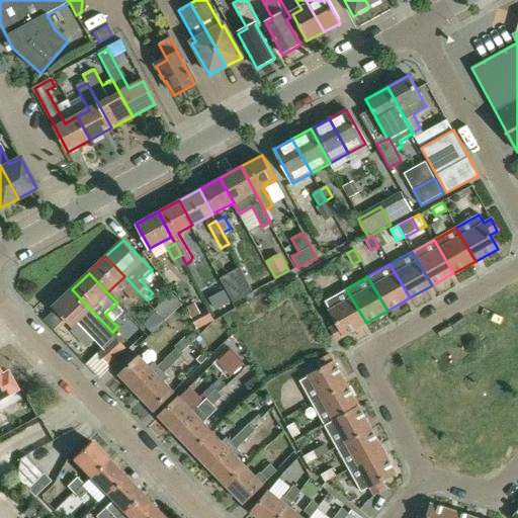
[(132,297),(139,291),(130,281),(123,288),(132,297)]
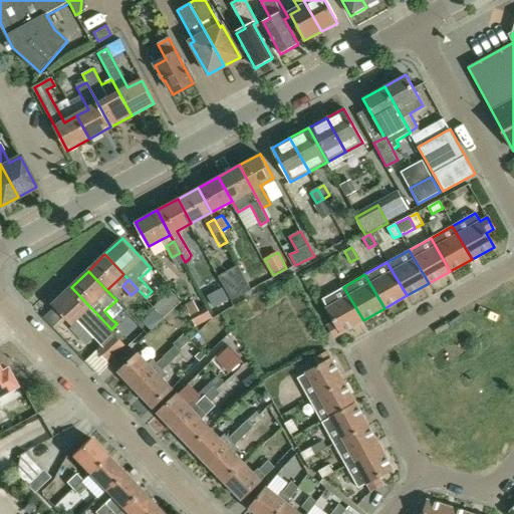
[(111,329),(95,312),(89,306),(71,287),(53,304),(71,323),(77,318),(102,344),(96,350),(107,361),(124,344),(113,333),(114,332),(111,329)]
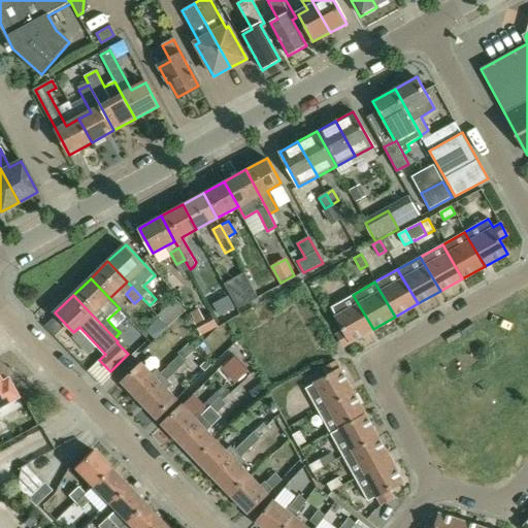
[(342,345),(373,329),(353,295),(331,307),(343,330),(336,334),(342,345)]
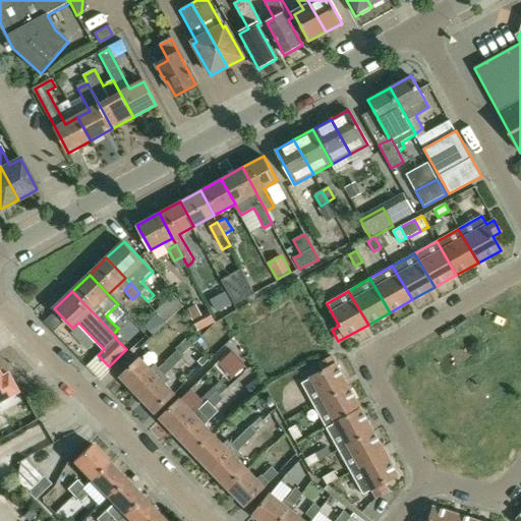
[(225,292),(210,300),(216,312),(231,304),(225,292)]
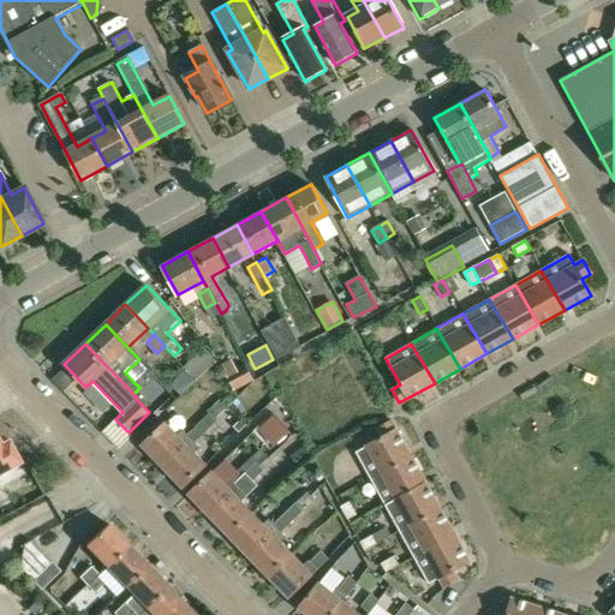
[(184,368),(196,381),(216,362),(204,348),(184,368)]
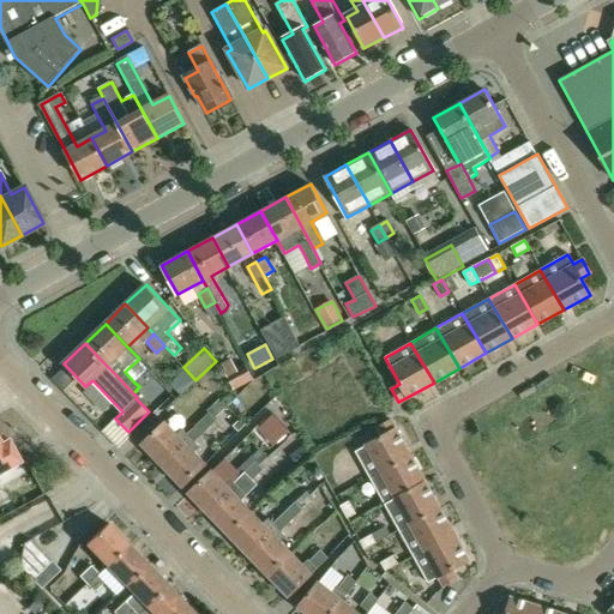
[(226,374),(234,390),(253,380),(245,365),(226,374)]
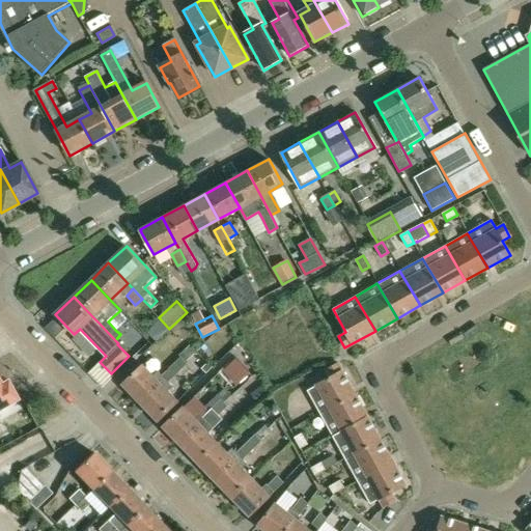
[(66,327),(56,316),(45,328),(54,338),(66,327)]
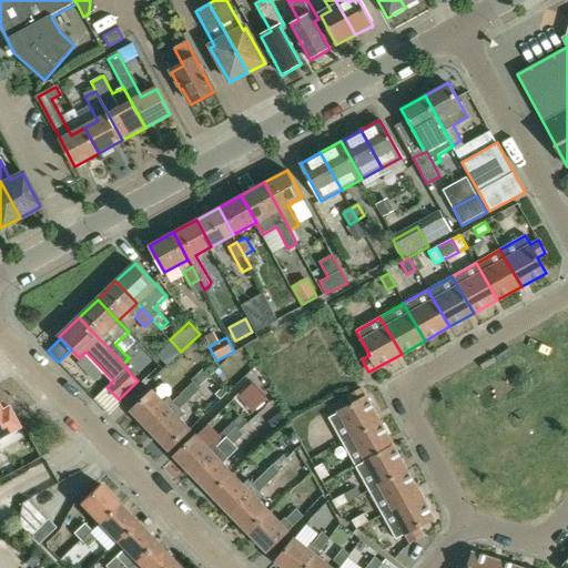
[(192,382),(182,392),(189,399),(199,389),(192,382)]
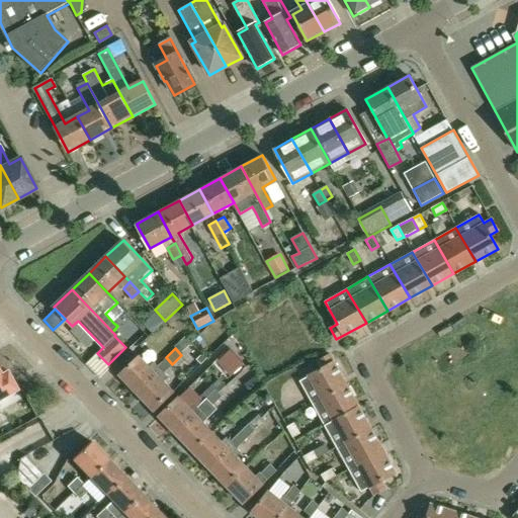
[(245,364),(232,349),(218,362),(232,377),(245,364)]
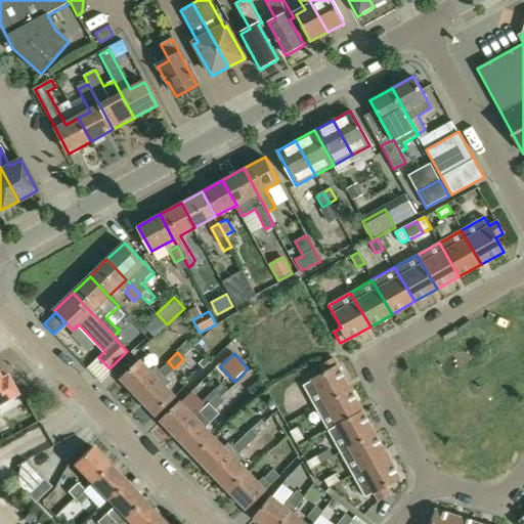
[(205,357),(199,363),(203,368),(209,362),(205,357)]
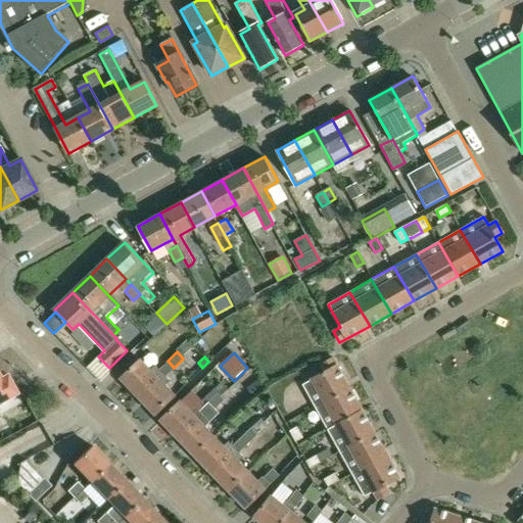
[(326,372),(312,379),(302,384),(315,407),(349,387),(333,358),(321,364),(326,372)]
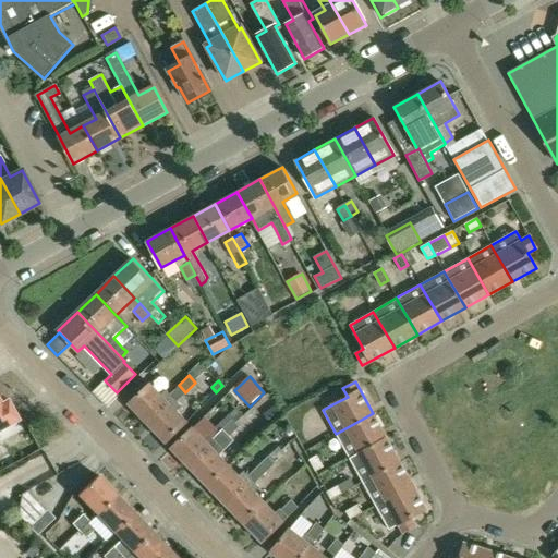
[(129,403),(147,423),(172,398),(169,395),(165,391),(161,396),(149,384),(129,403)]
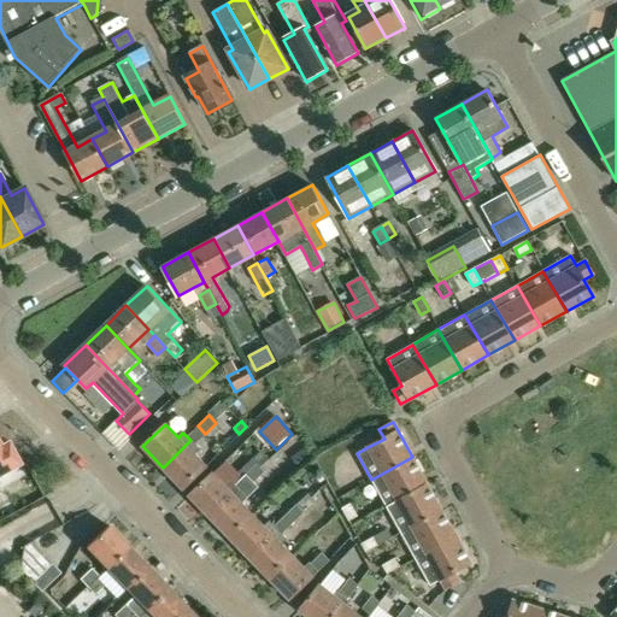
[(198,425),(187,436),(191,440),(194,445),(205,434),(198,425)]
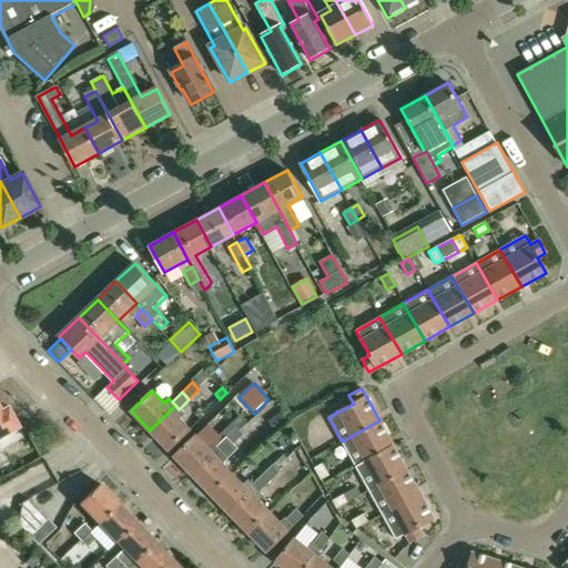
[(0,435),(18,425),(6,404),(0,406),(0,435)]
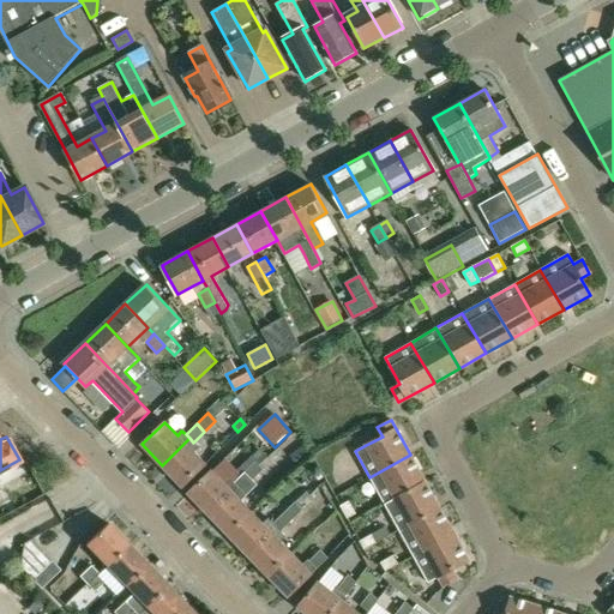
[(190,438),(162,465),(182,486),(205,464),(194,452),(199,447),(193,443),(190,438)]
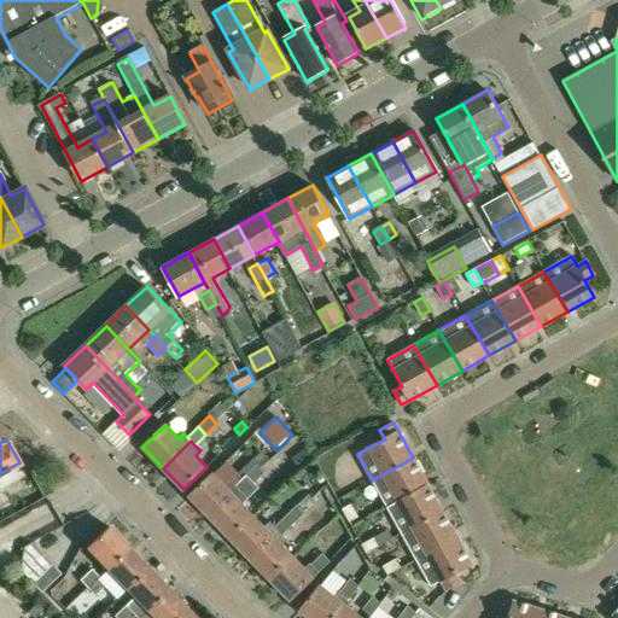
[(297,455),(305,467),(315,461),(305,449),(297,455)]
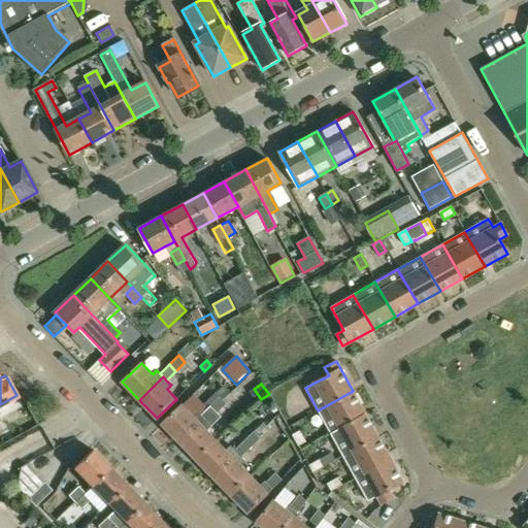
[(318,410),(330,433),(365,414),(353,391),(318,410)]
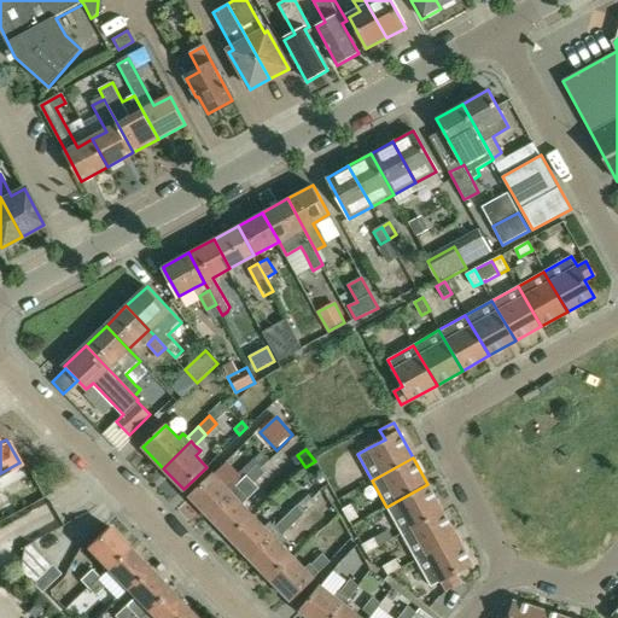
[(257,464),(245,474),(254,482),(264,472),(257,464)]
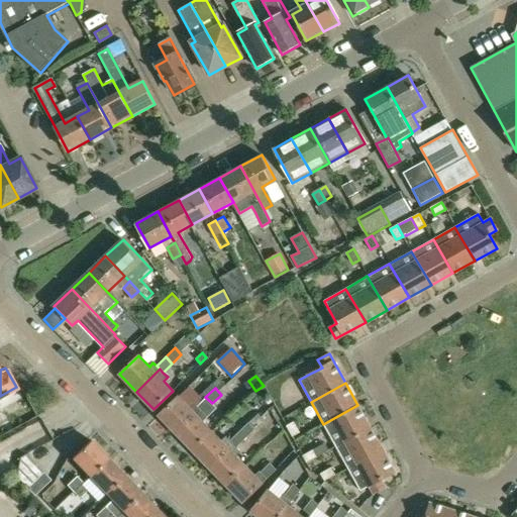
[(199,409),(196,406),(193,403),(189,407),(179,396),(159,414),(176,432),(199,409)]
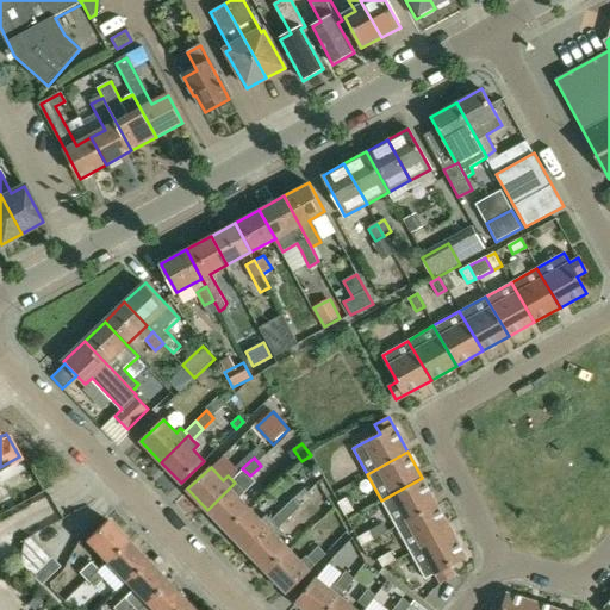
[(235,483),(207,510),(226,530),(250,508),(240,498),(246,493),(256,483),(250,475),(242,468),(231,479),(235,483)]
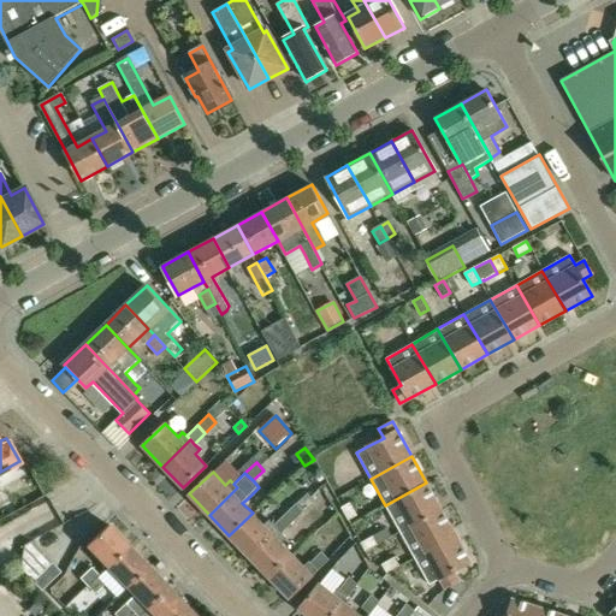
[(426,483),(385,505),(400,531),(440,509),(426,483)]
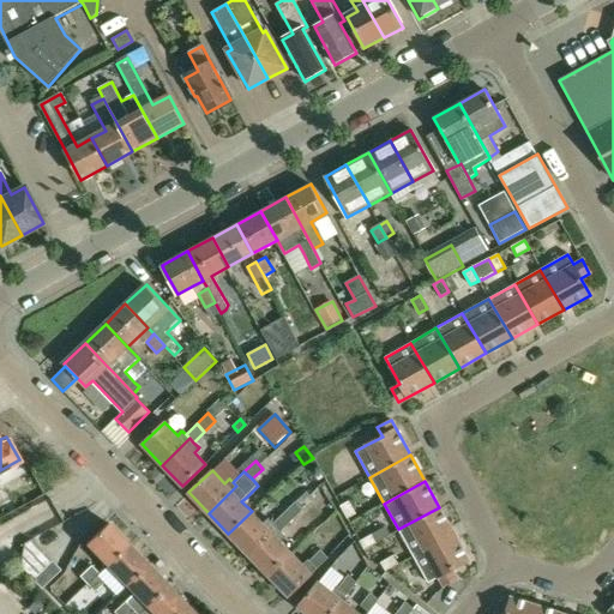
[(341,506),(348,519),(356,515),(349,501),(341,506)]
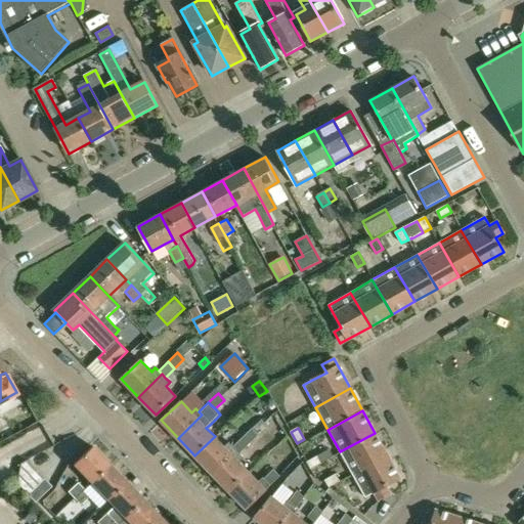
[(251,429),(242,437),(249,444),(258,435),(255,432),(251,429)]
